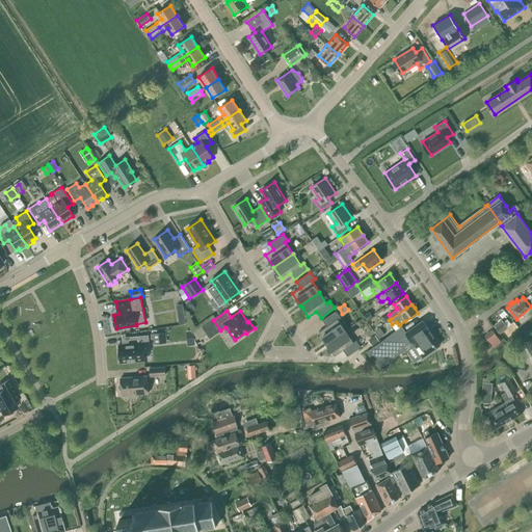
[(346,330),(338,319),(341,317),(336,311),(322,320),(326,326),(318,331),(326,344),(346,330)]
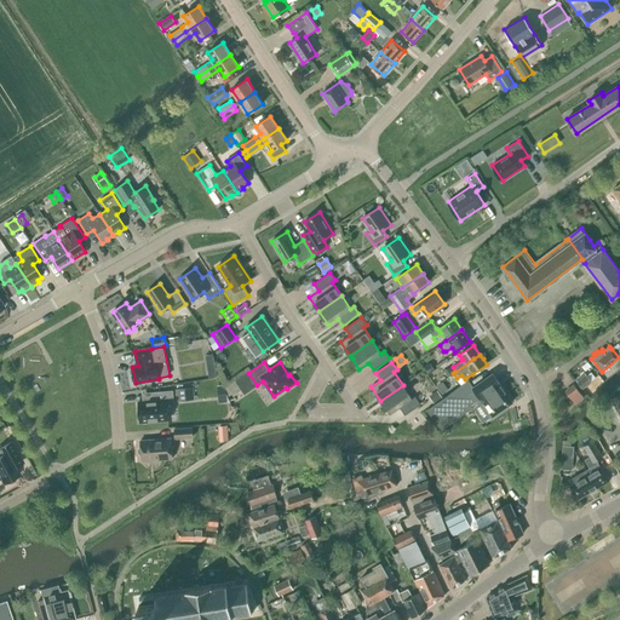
[(429,373),(435,369),(430,363),(424,367),(429,373)]
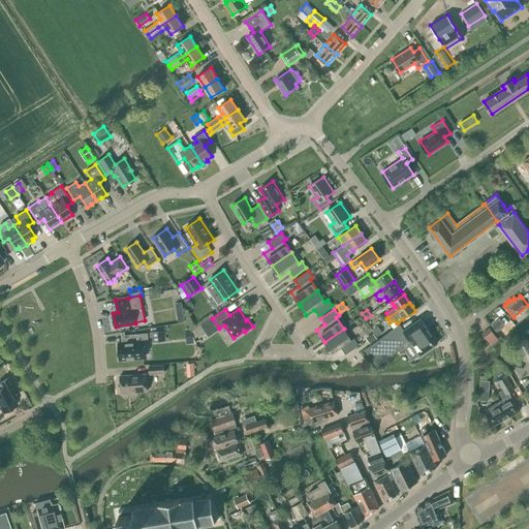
[(498,318),(491,323),(498,332),(505,325),(508,322),(504,317),(500,320),(498,318)]
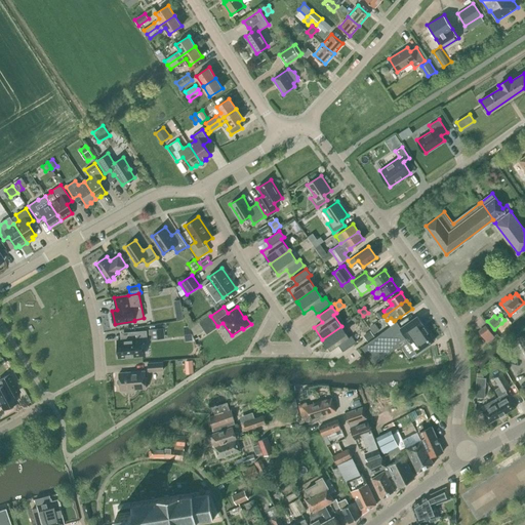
[(368,342),(362,347),(374,363),(407,339),(410,344),(411,344),(417,352),(434,340),(423,325),(417,316),(401,327),(397,322),(385,330),(378,334),(378,335),(375,337),(375,336),(368,341),(368,342)]
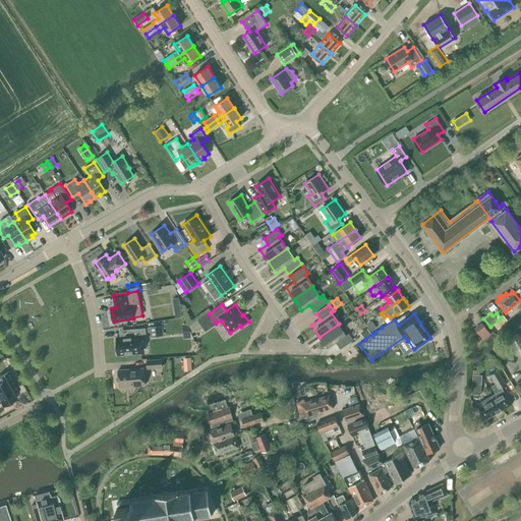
[(366,325),(371,332),(377,328),(371,321),(366,325)]
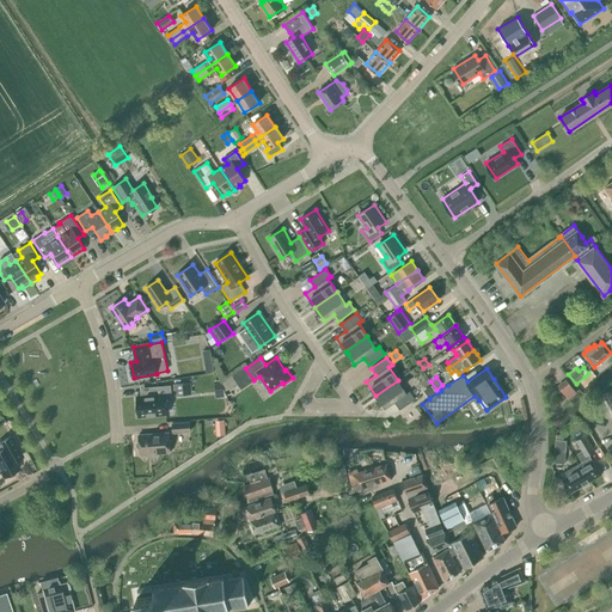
[(407,392),(398,380),(375,396),(385,409),(395,402),(399,409),(415,398),(410,391),(407,392)]
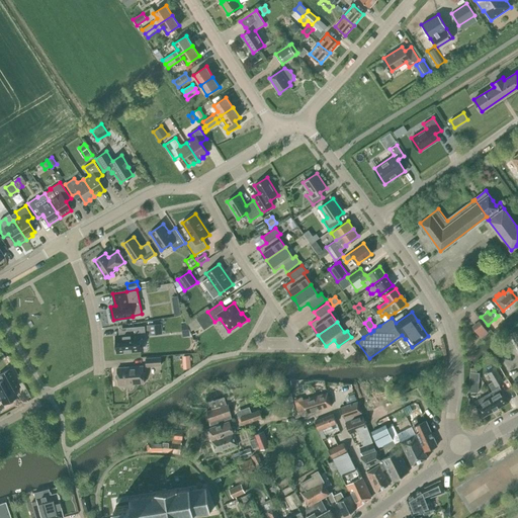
[(472,327),(481,337),(488,332),(480,322),(472,327)]
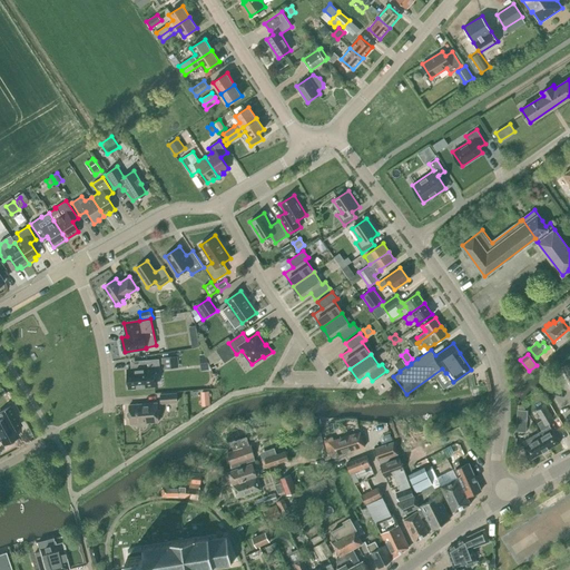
[(177,356),(161,357),(163,369),(170,369),(170,363),(178,362),(177,356)]
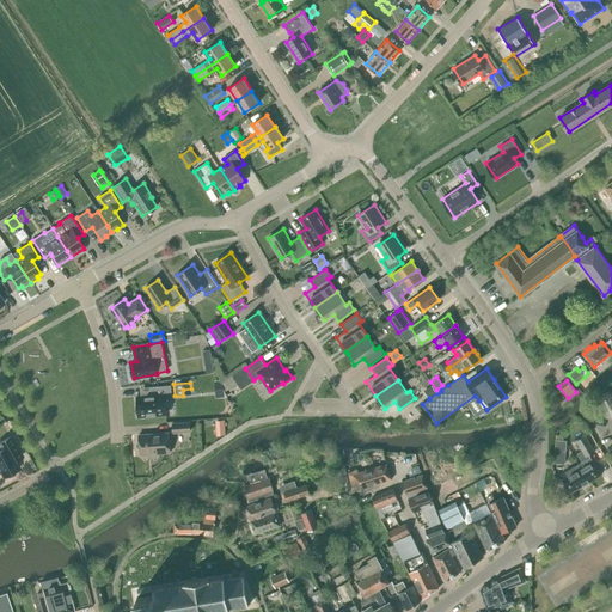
[(165,398),(171,398),(170,385),(151,387),(152,396),(136,397),(139,416),(167,414),(165,398)]
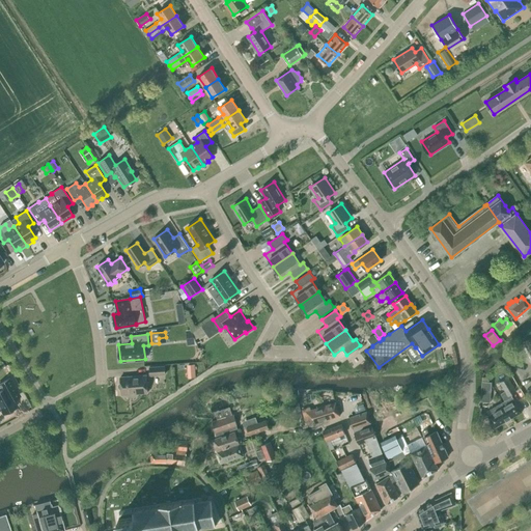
[(372,345),(380,340),(374,334),(367,339),(372,345)]
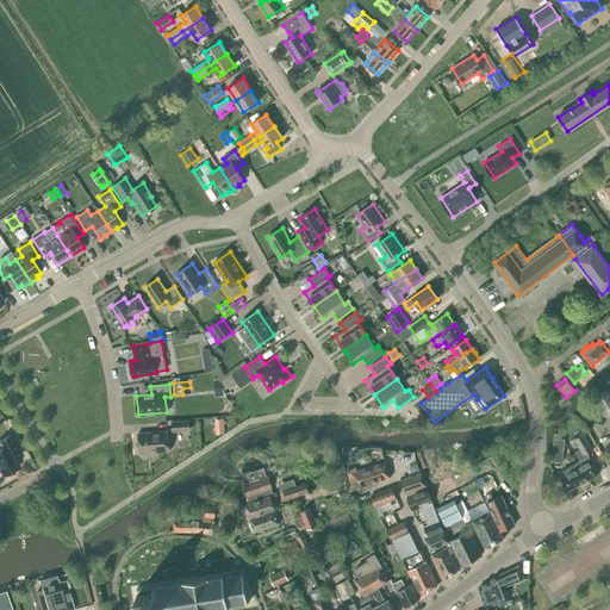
[(190,430),(188,421),(172,422),(173,431),(190,430)]
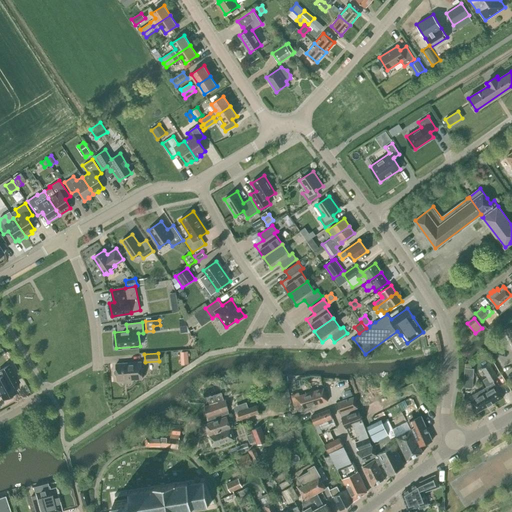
[(117,380),(142,378),(141,361),(116,363),(116,368),(115,369),(114,371),(114,373),(115,374),(117,375),(117,380)]
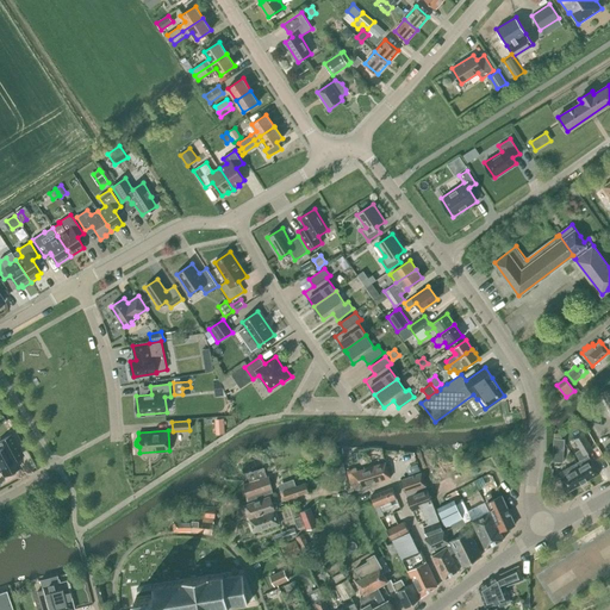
[(580,460),(577,462),(587,480),(599,473),(592,459),(591,460),(587,453),(593,449),(584,433),(574,439),(580,449),(576,452),(580,460)]
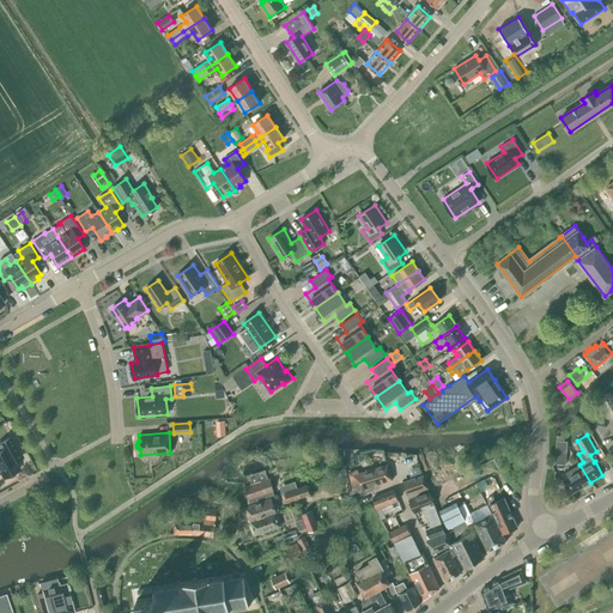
[(565,441),(565,439),(563,436),(557,436),(557,441),(556,459),(566,459),(568,443),(568,441),(565,441)]
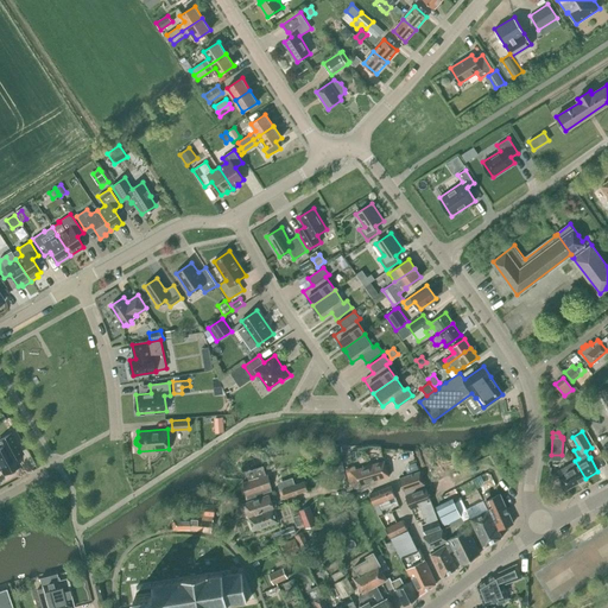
[(11,434),(0,438),(0,444),(1,447),(0,447),(0,469),(1,469),(4,474),(18,466),(14,460),(23,455),(11,434)]
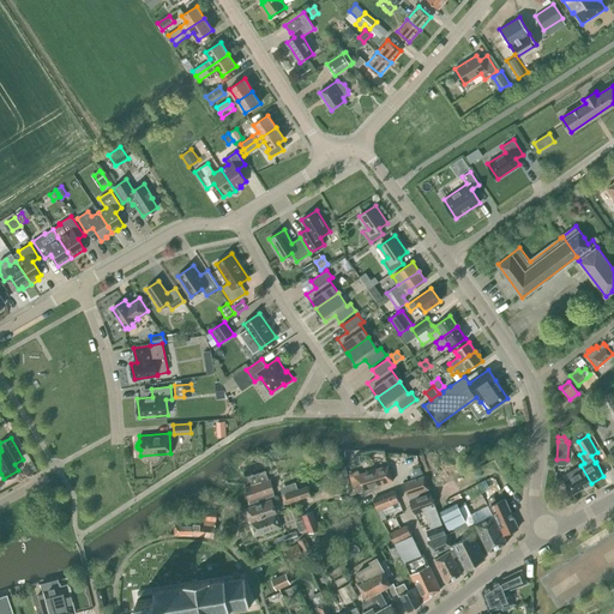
[(349,482),(345,465),(337,468),(337,475),(339,485),(349,482)]
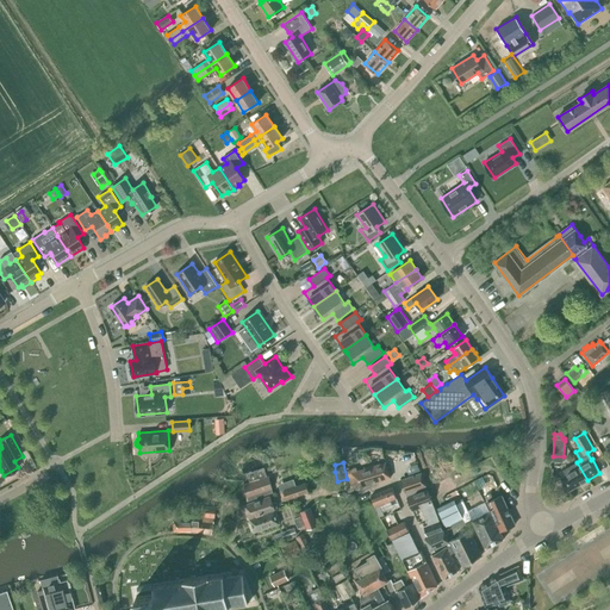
[(386,462),(358,471),(355,467),(347,471),(352,485),(361,483),(362,486),(391,477),(386,462)]
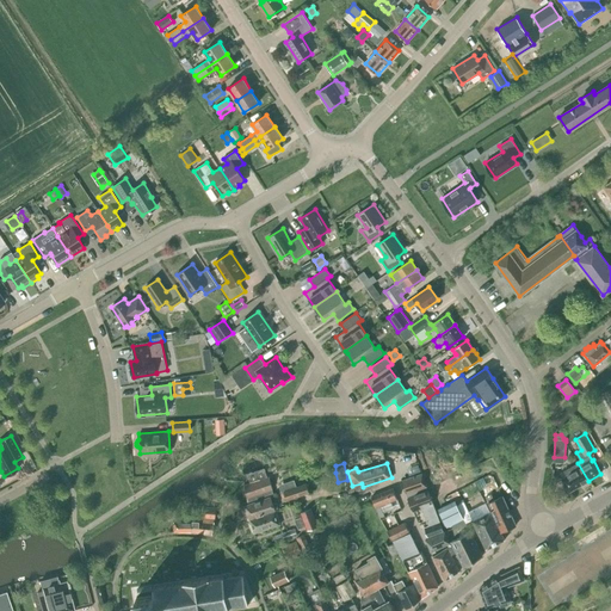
[(588,481),(578,463),(561,473),(563,477),(561,479),(569,492),(587,481),(588,481)]
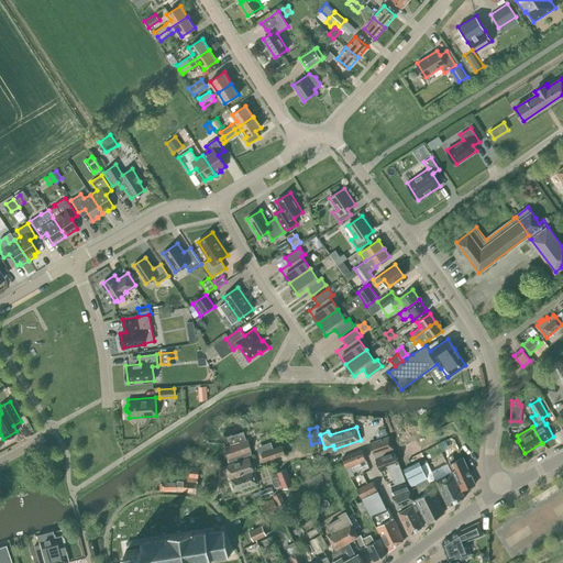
[(375,457),(382,455),(394,451),(389,437),(377,440),(371,443),(375,457)]
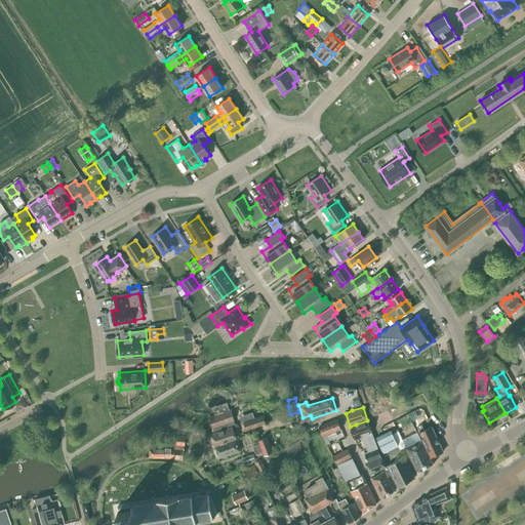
[(232,425),(235,423),(231,410),(210,416),(214,431),(232,425)]
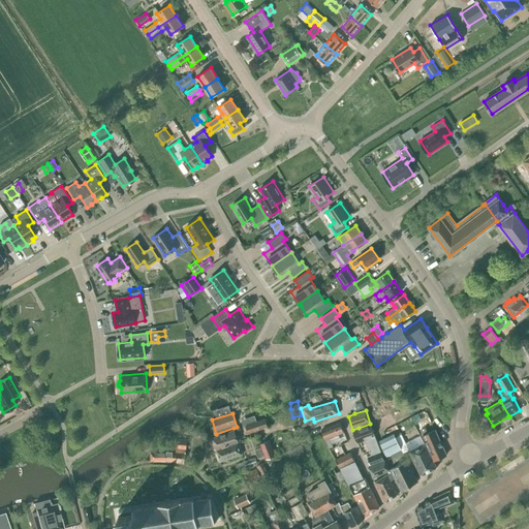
[(254,415),(246,418),(248,425),(256,422),(254,415)]
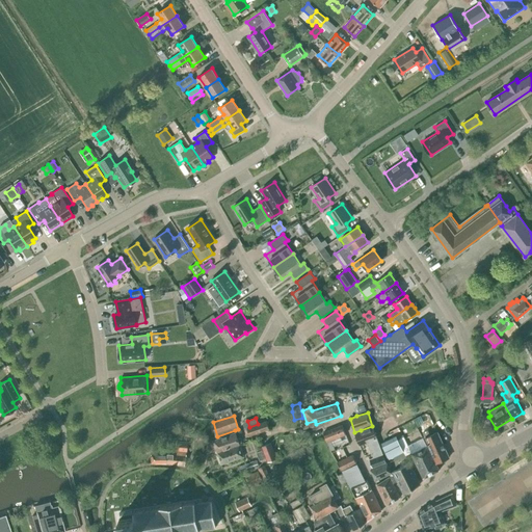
[(269,428),(266,421),(258,424),(249,427),(247,427),(249,435),(269,428)]
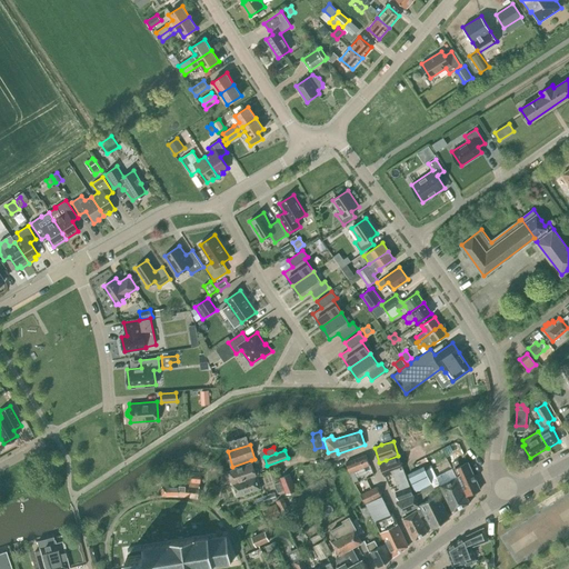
[(353,470),(358,469),(359,469),(363,468),(365,466),(370,463),(366,455),(346,462),(349,470),(350,471),(353,481),(358,480),(357,477),(356,477),(353,470)]
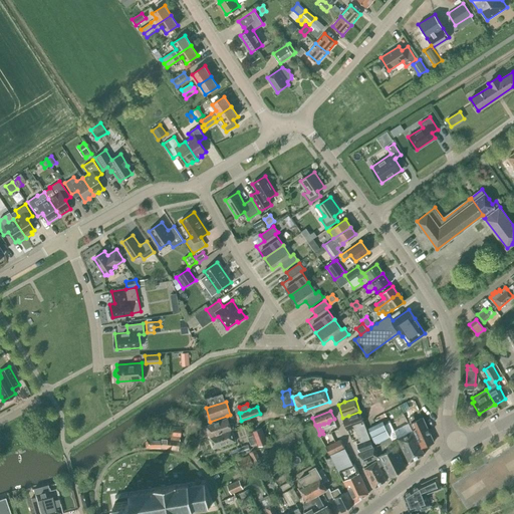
[(362,420),(361,416),(360,412),(343,419),(347,430),(354,427),(360,443),(356,444),(359,451),(372,446),(369,439),(363,424),(362,420)]
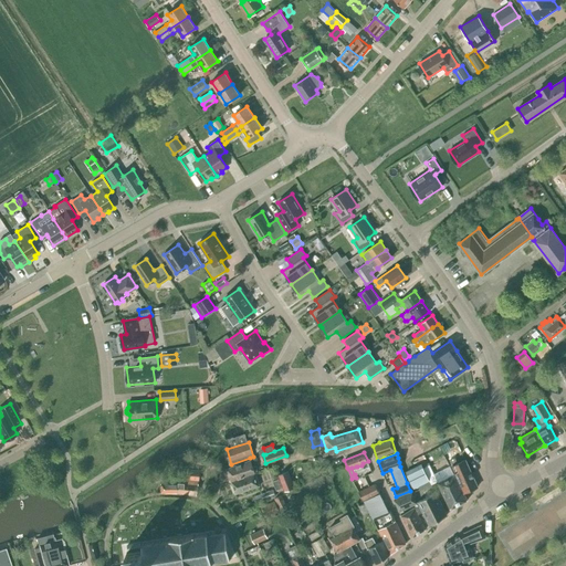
[(456,458),(450,460),(452,465),(464,492),(478,486),(471,471),(465,459),(458,463),(456,458)]
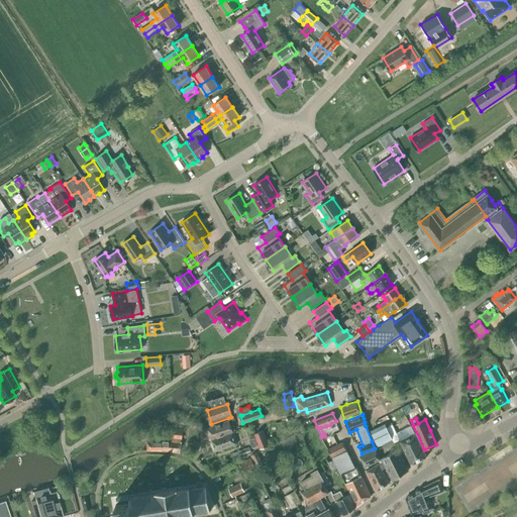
[(228,433),(233,432),(235,429),(234,426),(230,425),(229,420),(207,427),(211,439),(228,433)]
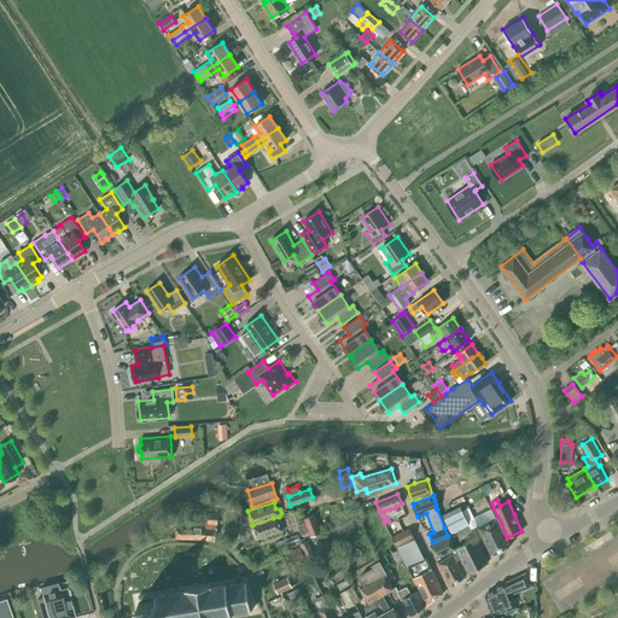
[(453,534),(468,525),(460,506),(443,514),(453,534)]
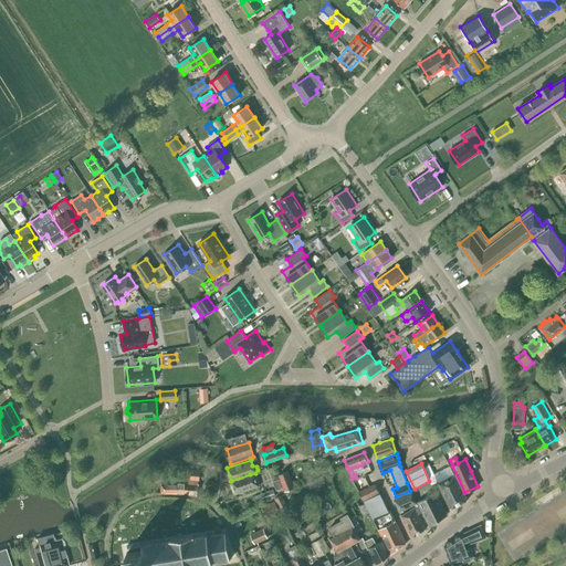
[(283,489),(278,474),(278,475),(274,467),(268,469),(272,482),(273,482),(276,491),(283,489)]
